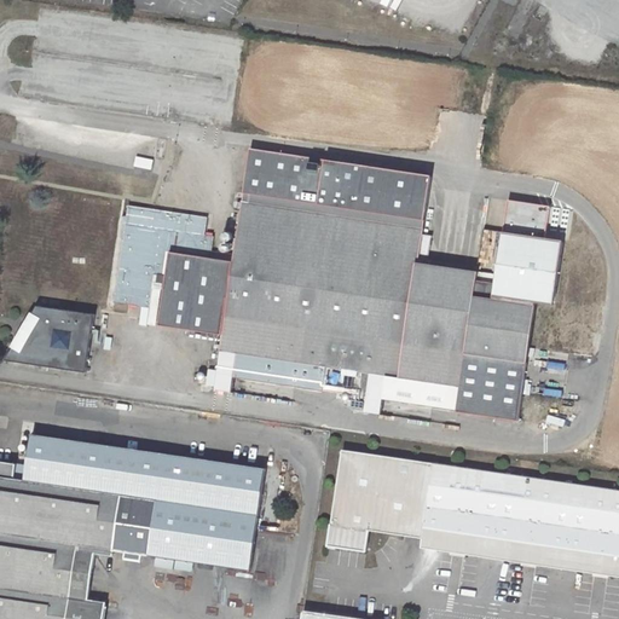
[(418,261),(423,227),(431,175),(248,148),(232,255),(227,254),(227,253),(209,250),(212,236),(123,223),(111,302),(148,307),(151,282),(163,283),(157,324),(220,334),(218,351),(220,351),(214,389),(230,392),(232,377),(322,389),(325,366),(342,369),(341,374),(346,375),(346,370),(370,374),(364,412),(381,415),(383,399),(458,410),(458,411),(520,421),(537,300),(554,302),(563,239),(503,231),(496,282),(476,278),(478,270),(418,261)]
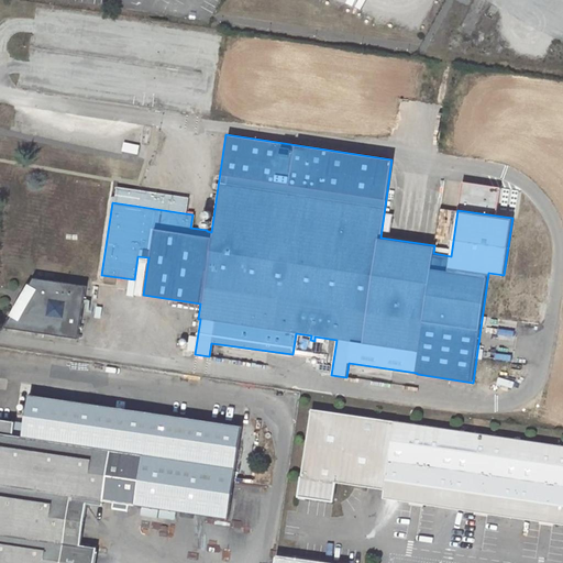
[(140,155),(141,145),(124,142),(123,152),(140,155)]
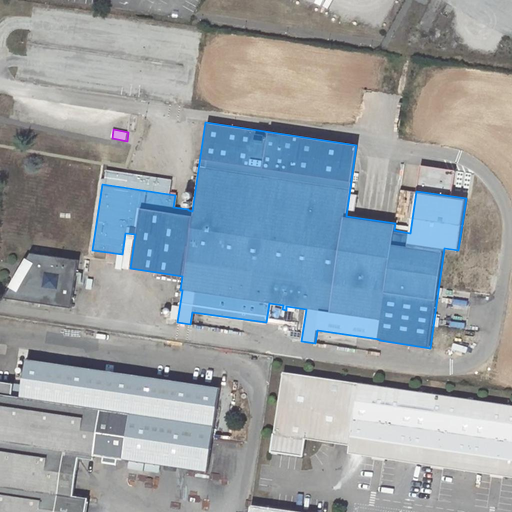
[(79,259),(31,252),(24,264),(28,270),(21,282),(14,281),(5,298),(72,307),(79,259)]
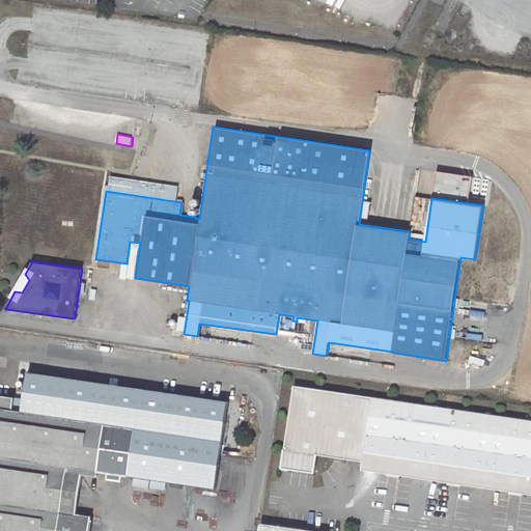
[(25,274),(15,291),(22,292),(29,280),(25,274)]
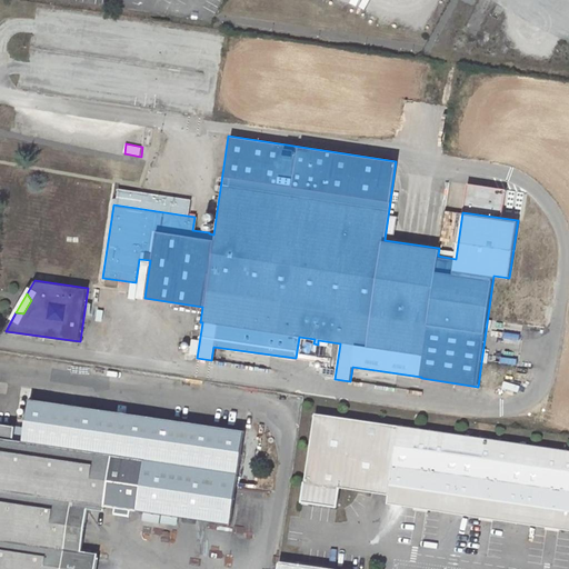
[(505,381),(503,389),(518,391),(519,383),(505,381)]
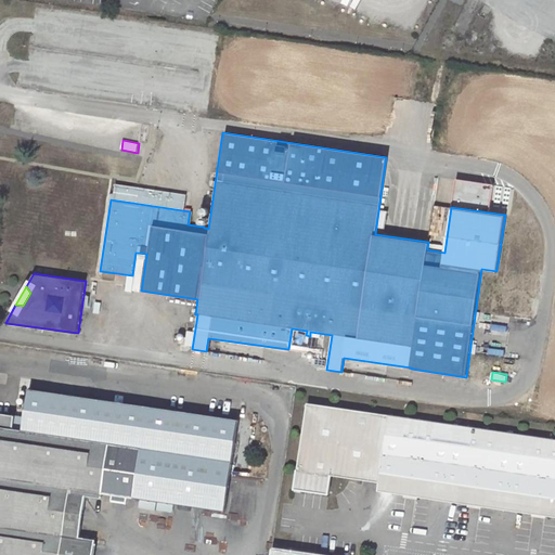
[(554,438),(309,402),(296,487),(302,488),(302,490),(330,493),(332,475),(381,482),(378,491),(554,516),(554,438)]
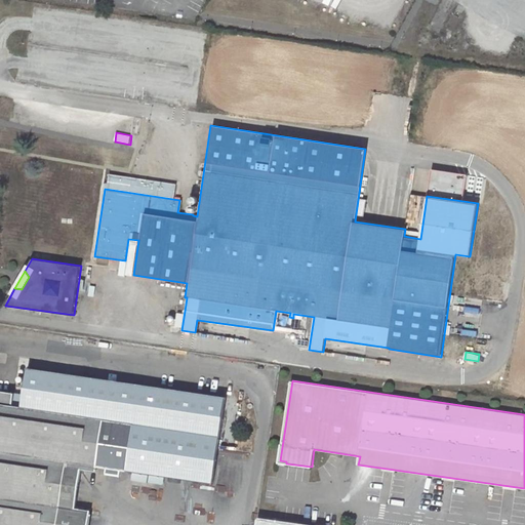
[(105,419),(13,406),(14,394),(0,391),(0,524),(88,524),(90,511),(76,509),(61,507),(67,467),(81,469),(96,471),(97,467),(107,468),(107,475),(120,477),(121,470),(128,471),(134,425),(105,419)]
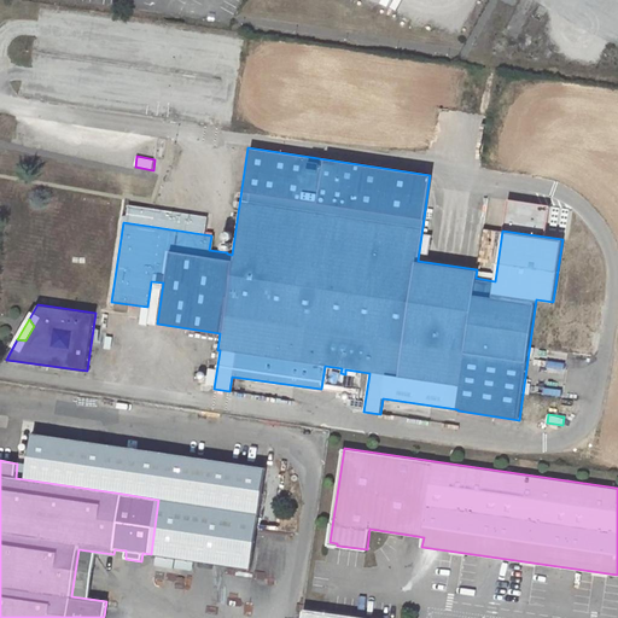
[(79,549),(71,596),(89,599),(95,552),(79,549)]
